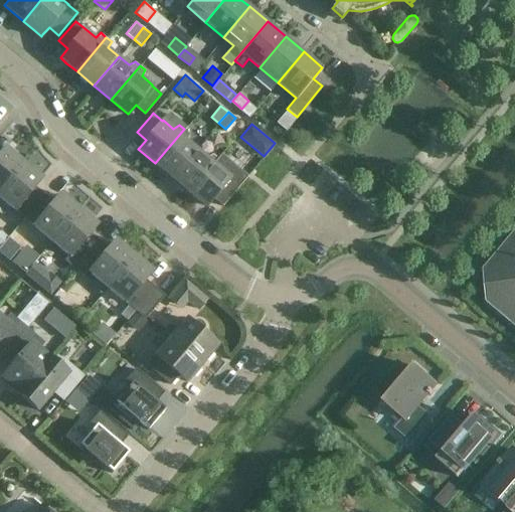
[(155,163),(172,177),(196,148),(186,140),(189,134),(184,129),(155,163)]
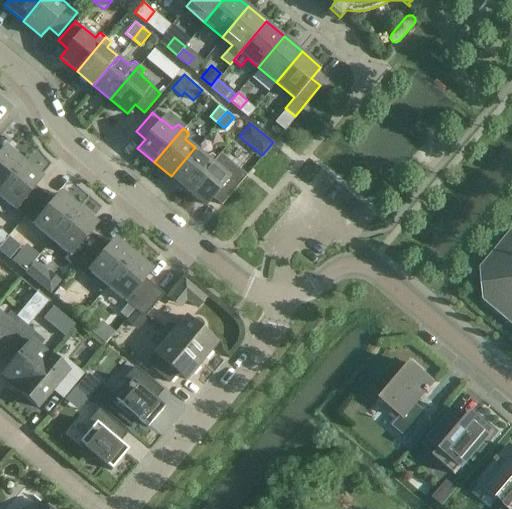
[(0,189),(24,161),(12,151),(6,145),(0,151),(0,189)]
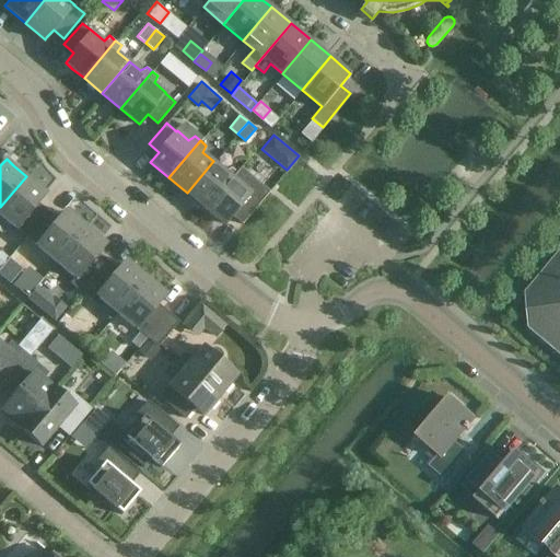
[(187,193),(206,208),(236,171),(231,166),(225,171),(213,161),(187,193)]
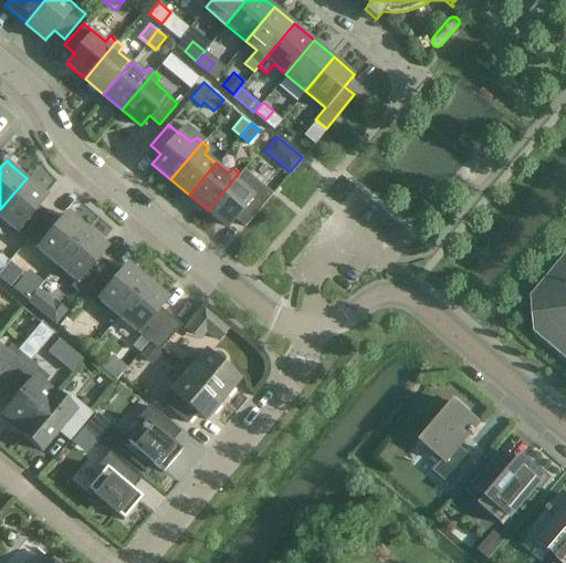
[(243,168),(239,173),(208,210),(227,226),(228,225),(234,216),(245,225),(272,193),(243,168)]
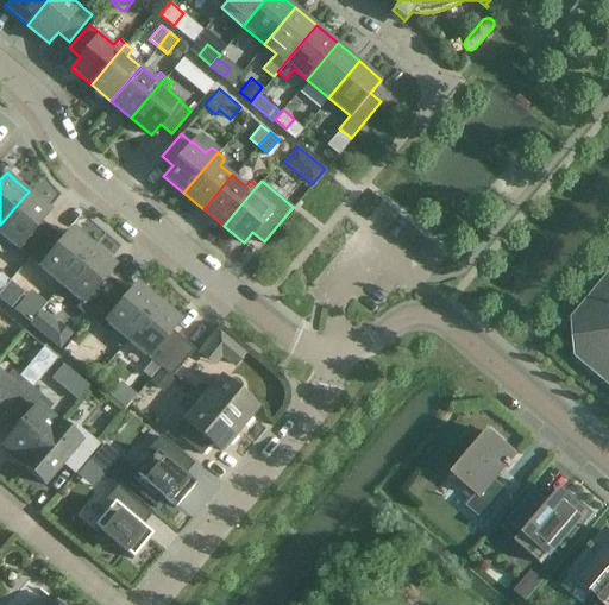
[(29,191),(0,225),(0,234),(18,249),(29,257),(52,229),(42,220),(50,209),(29,191)]
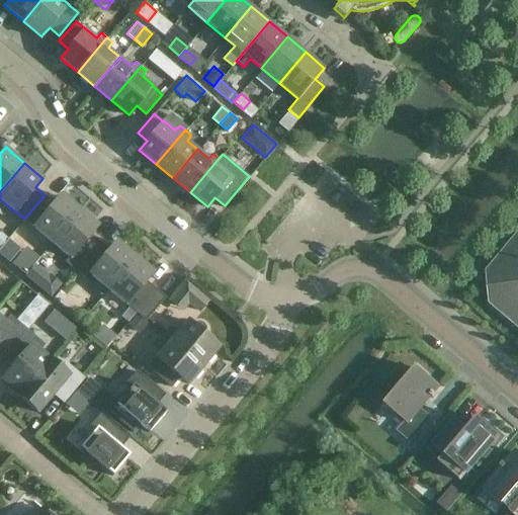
[(54,202),(45,195),(24,219),(33,226),(33,227),(52,242),(80,208),(61,193),(54,202)]
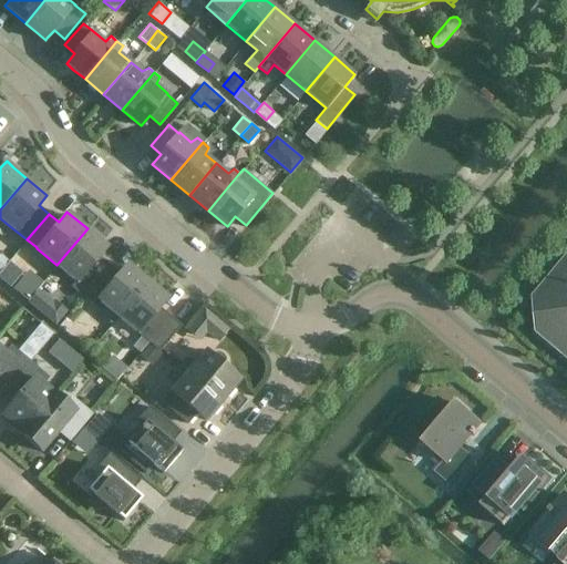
[(83,296),(107,266),(98,258),(107,246),(88,228),(57,265),(76,282),(72,286),(83,296)]
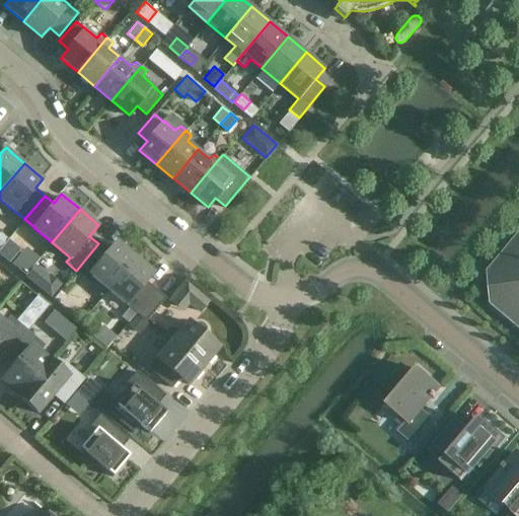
[(518,232),(488,270),(491,303),(518,325),(518,232)]
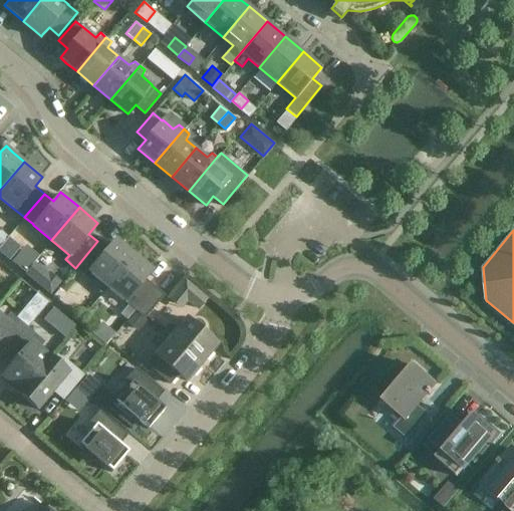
[(9,237),(0,248),(11,257),(20,246),(9,237)]
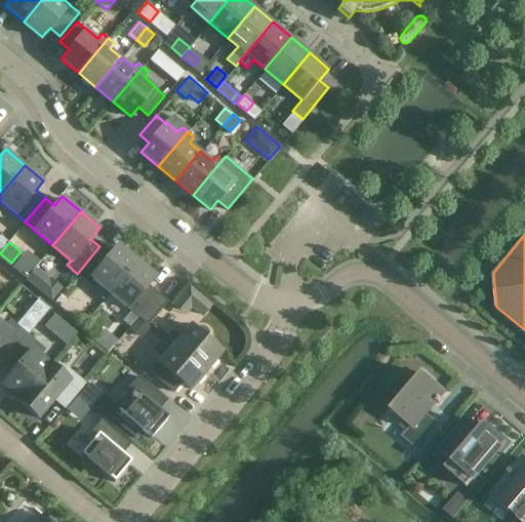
[(109,254),(99,246),(77,274),(88,282),(91,278),(110,292),(137,258),(118,243),(109,254)]
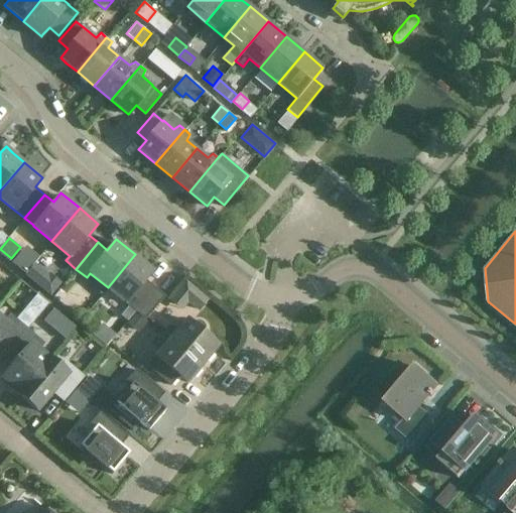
[(135,254),(108,287),(126,302),(127,302),(136,309),(155,287),(145,279),(153,270),(135,254)]
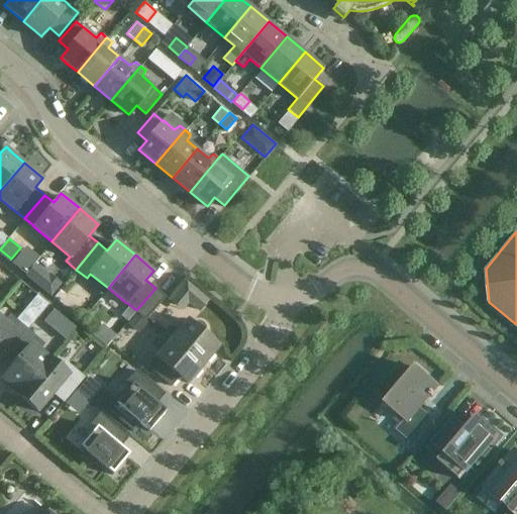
[(186,280),(170,300),(182,309),(188,301),(200,311),(210,299),(186,280)]
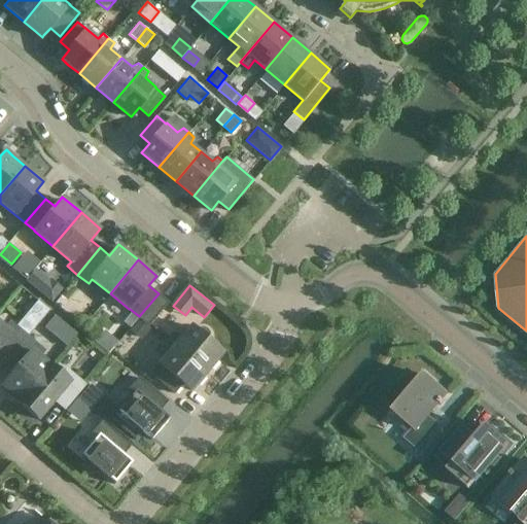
[(168,301),(159,293),(139,316),(148,324),(154,317),(168,301)]
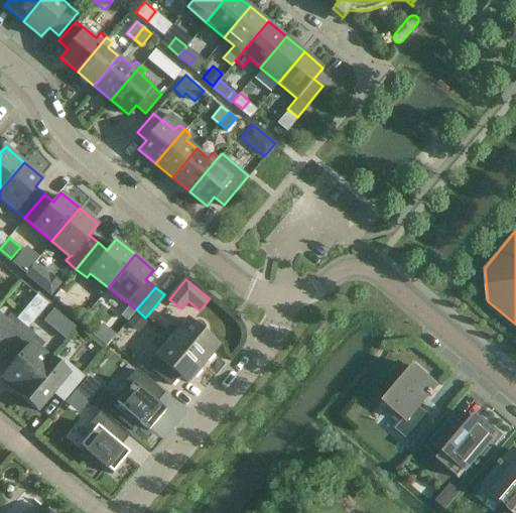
[(0,315),(0,340),(9,349),(33,321),(23,311),(16,319),(10,313),(5,321),(0,315)]
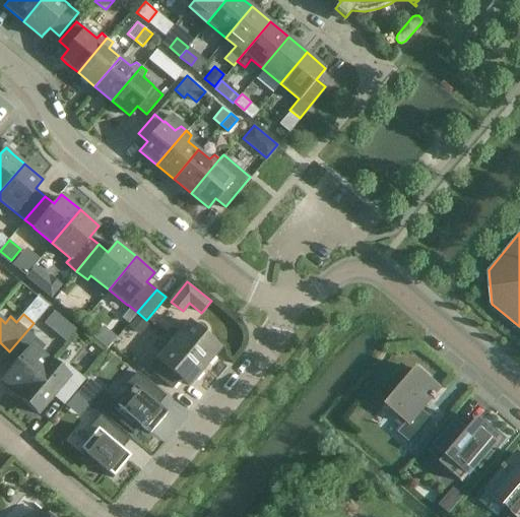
[(128,325),(140,334),(148,323),(137,314),(128,325)]
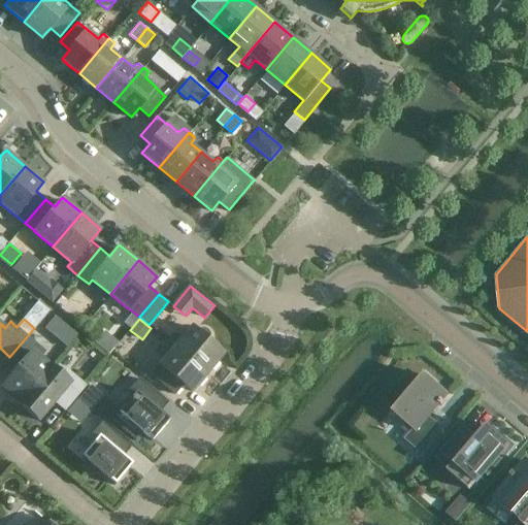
[(172,333),(167,337),(175,343),(208,372),(219,360),(217,359),(223,352),(208,339),(210,336),(209,332),(207,329),(204,327),(199,327),(196,329),(191,325),(182,336),(177,333),(172,333)]
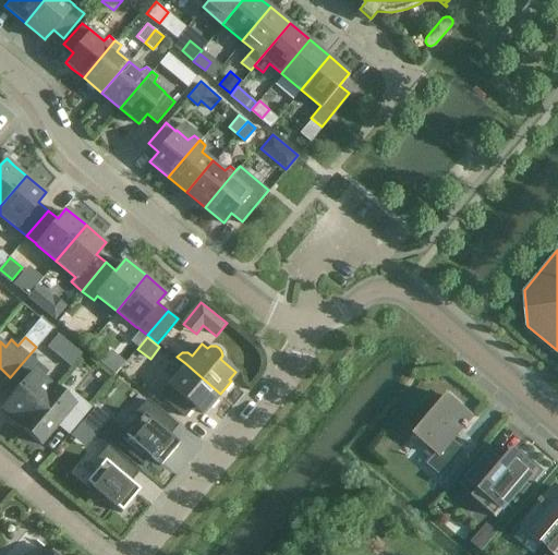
[(36,347),(10,377),(21,386),(2,407),(22,423),(52,386),(41,377),(47,370),(46,369),(52,360),(36,347)]
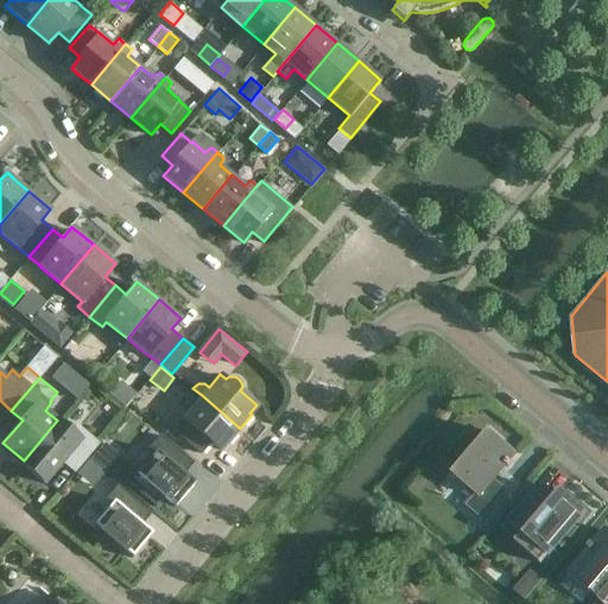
[(119,389),(114,396),(125,405),(128,401),(134,394),(127,389),(119,389)]
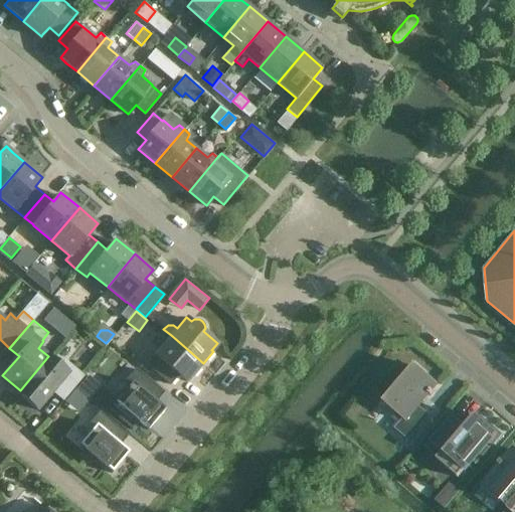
[(203,363),(171,335),(155,354),(156,355),(148,364),(155,370),(170,383),(178,373),(186,380),(192,373),(193,374),(203,363)]
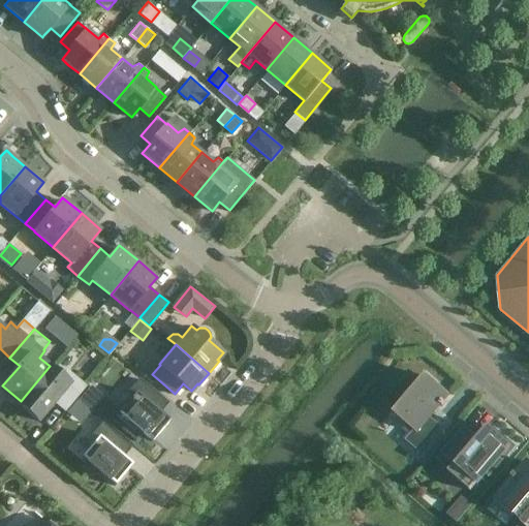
[(50,366),(21,401),(19,403),(38,420),(57,397),(68,406),(85,384),(67,370),(62,376),(50,366)]
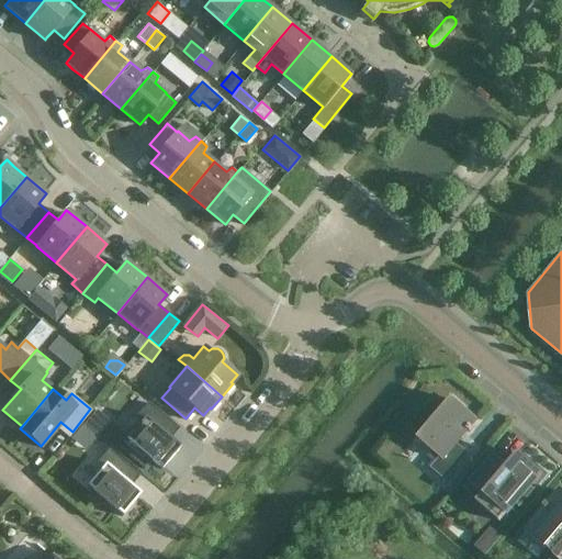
[(476,420),(452,399),(440,413),(438,411),(427,425),(428,426),(418,438),(440,457),(431,467),(446,478),(467,453),(456,443),(468,429),(470,432),(473,428),(470,426),(476,420)]
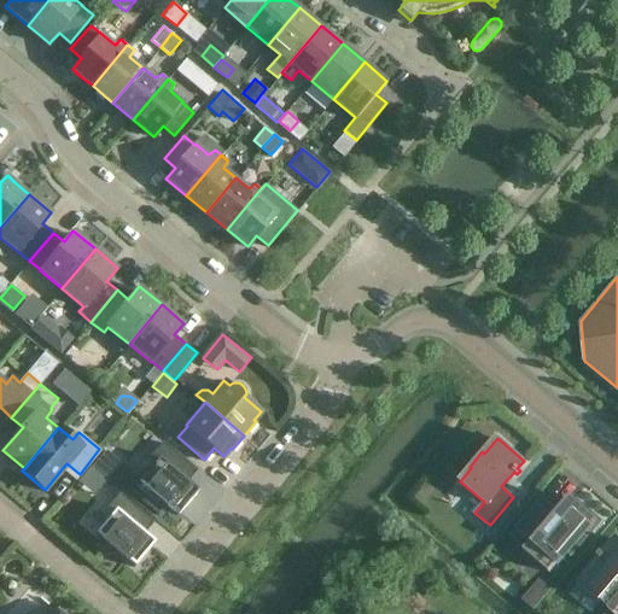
[(196,468),(178,454),(163,442),(152,454),(158,458),(139,480),(146,486),(144,490),(144,495),(146,498),(151,501),(156,500),(159,497),(179,513),(197,492),(187,484),(188,481),(187,480),(196,468)]
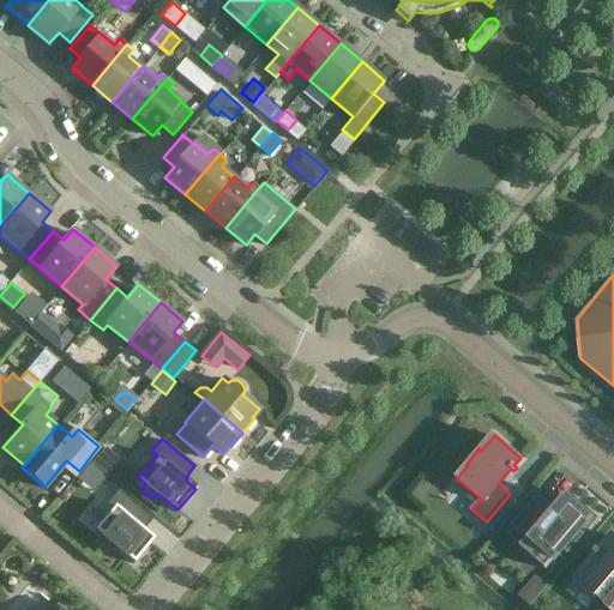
[(88,465),(79,476),(94,488),(102,476),(88,465)]
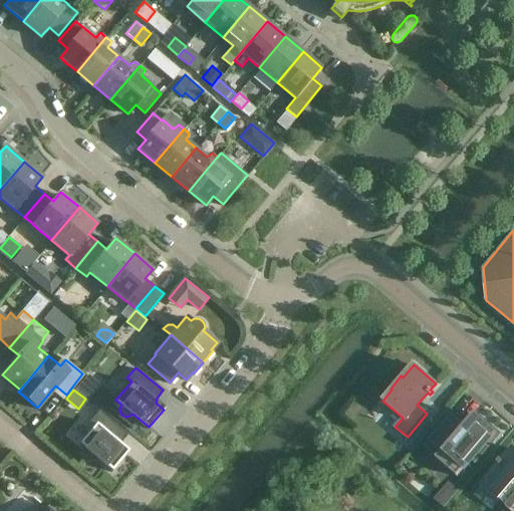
[(92,459),(96,457),(111,471),(126,453),(119,446),(120,444),(119,443),(126,433),(99,410),(90,421),(95,425),(79,443),(84,448),(83,451),(83,455),(85,458),(89,460),(92,459)]
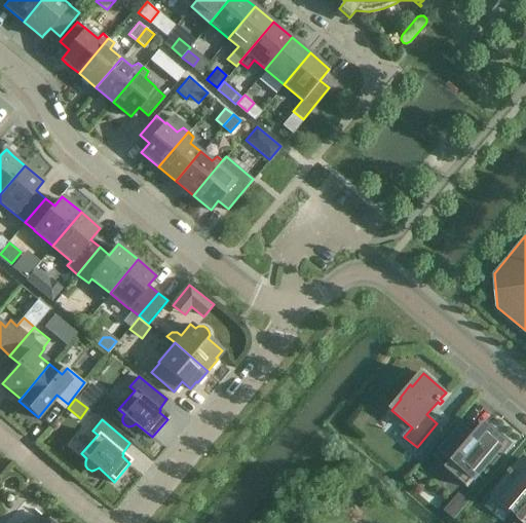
[(441,445),(433,454),(447,467),(445,468),(456,477),(467,486),(482,469),(486,472),(485,473),(486,474),(501,456),(500,455),(499,456),(495,453),(505,441),(483,422),(473,436),(459,424),(458,423),(441,445)]
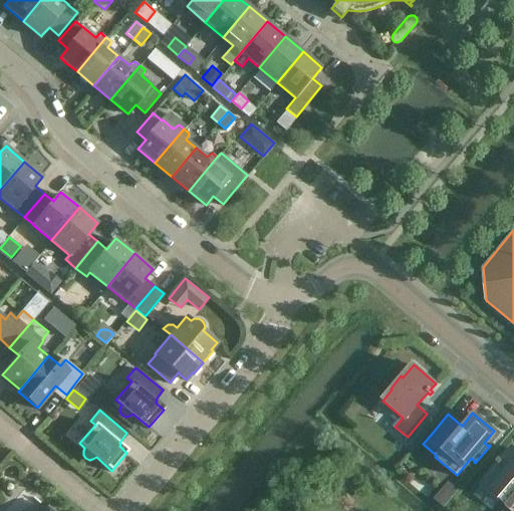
[(513,510),(513,448),(512,447),(501,460),(500,459),(497,462),(499,463),(481,484),(512,510),(513,510)]
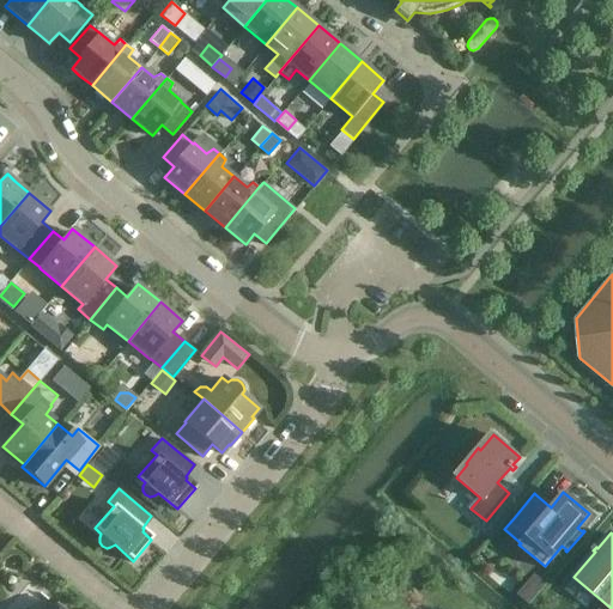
[(61,608),(49,598),(40,608),(30,608),(26,606),(24,608),(61,608)]
